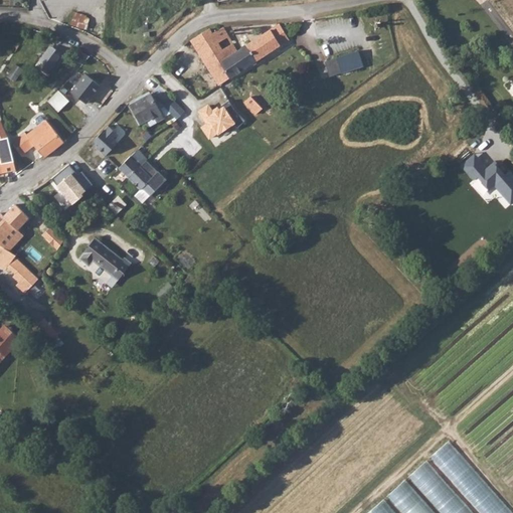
[(202,29),(189,38),(219,84),(288,39),(277,22),(236,49),(221,26),(210,32),(208,27),(202,29)]
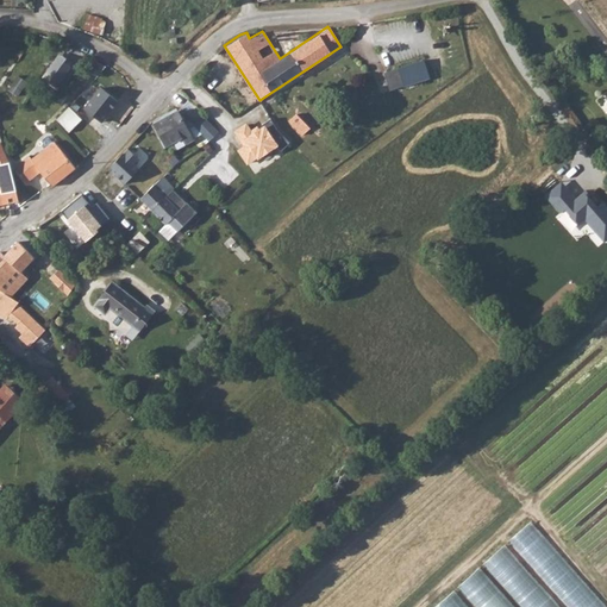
[(67,57),(62,54),(44,76),(55,83),(69,66),(64,61),(67,57)]
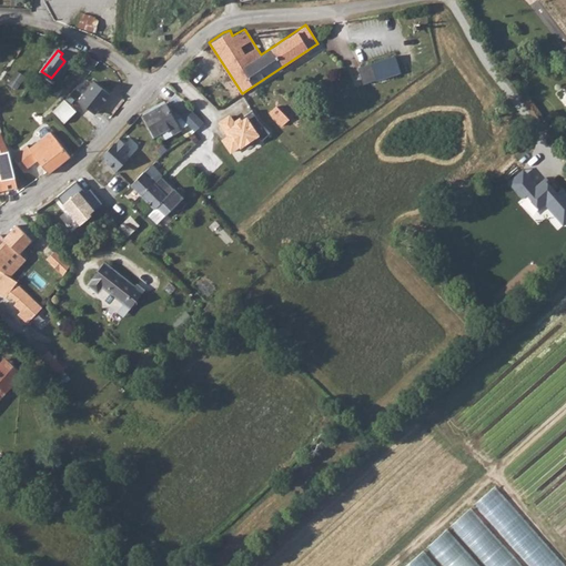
[(394,57),(357,69),(363,87),(400,74),(394,57)]
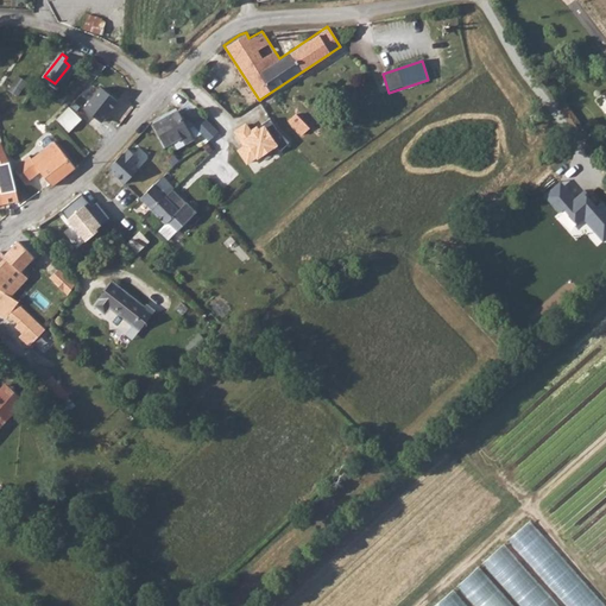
[(112,95),(103,88),(109,81),(101,74),(76,101),(93,117),(88,124),(101,137),(113,124),(99,111),(112,95)]
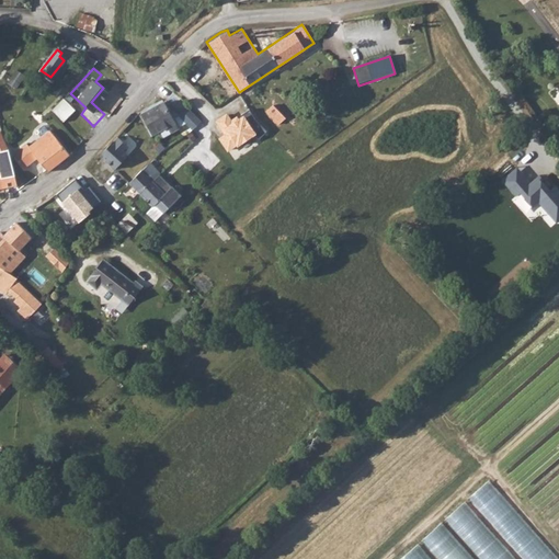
[(184,130),(186,133),(190,130),(200,122),(173,95),(163,104),(161,102),(140,112),(151,133),(158,129),(162,136),(178,127),(181,132),(184,130)]
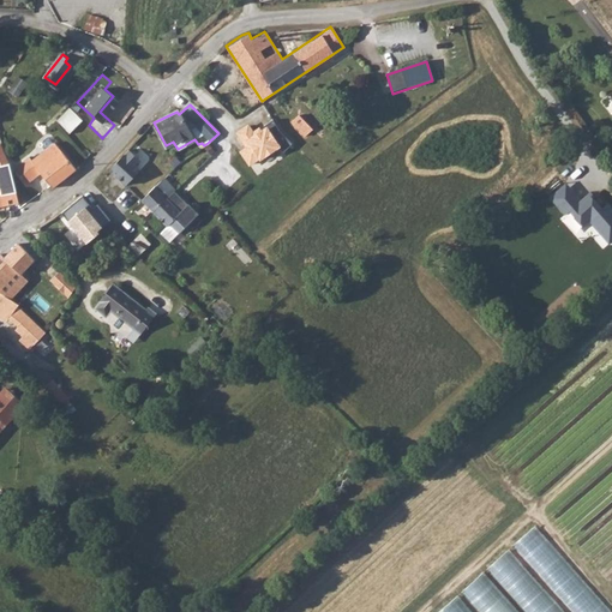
[(57,123),(69,135),(82,123),(70,109),(57,123)]
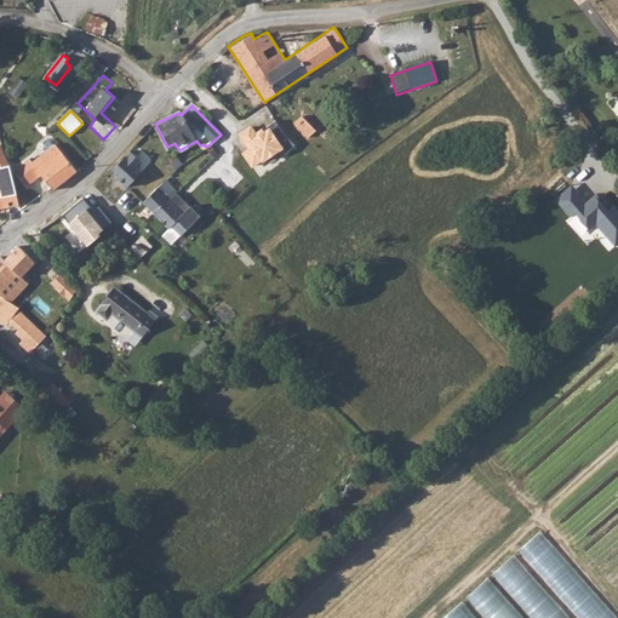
[(292,121),(308,138),(315,131),(301,115),(292,121)]
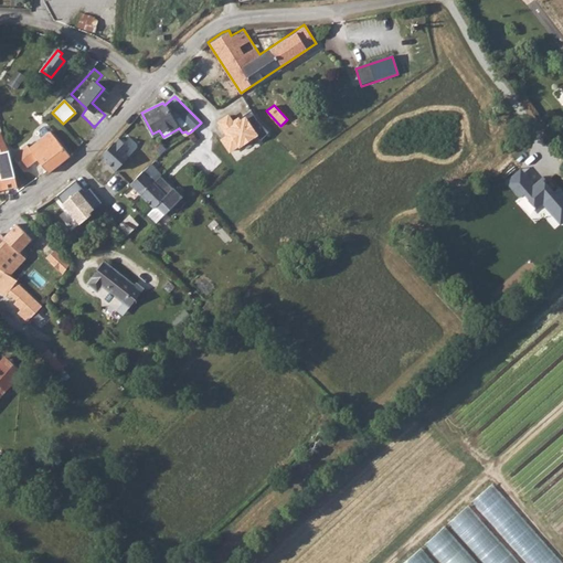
[(229,155),(264,133),(252,113),(234,123),(229,115),(215,123),(224,137),(220,140),(229,155)]
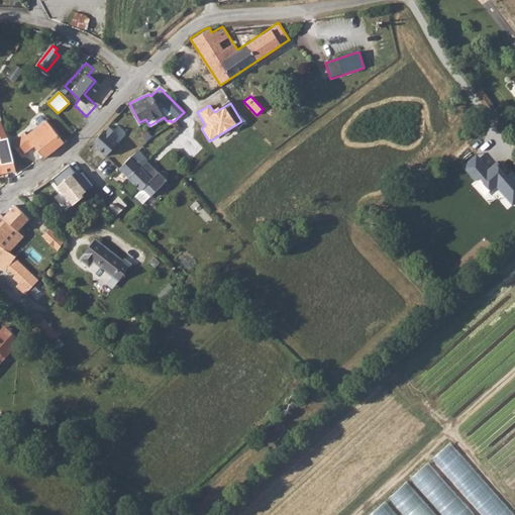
[(33,145),(44,158),(61,144),(64,142),(45,119),(26,134),(24,131),(11,141),(21,153),(33,145)]
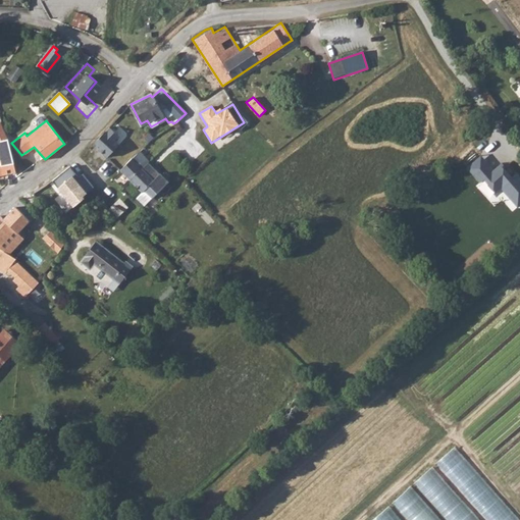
[(118,136),(108,125),(92,142),(106,155),(118,143),(114,140),(118,136)]
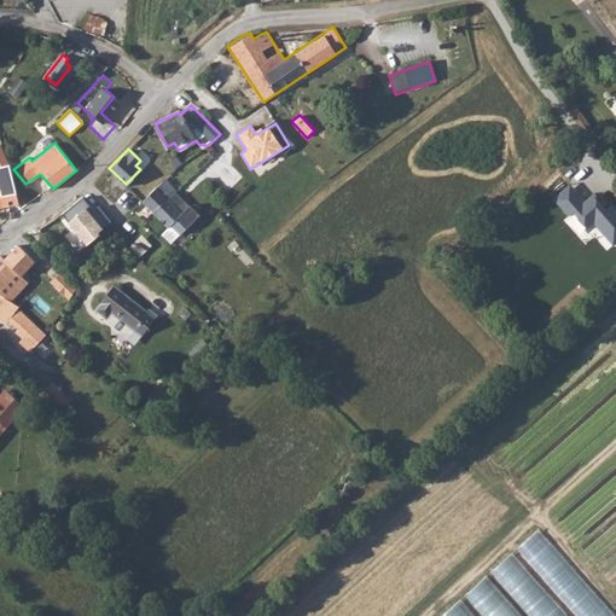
[(7,179),(0,181),(0,193),(3,204),(13,203),(7,179)]
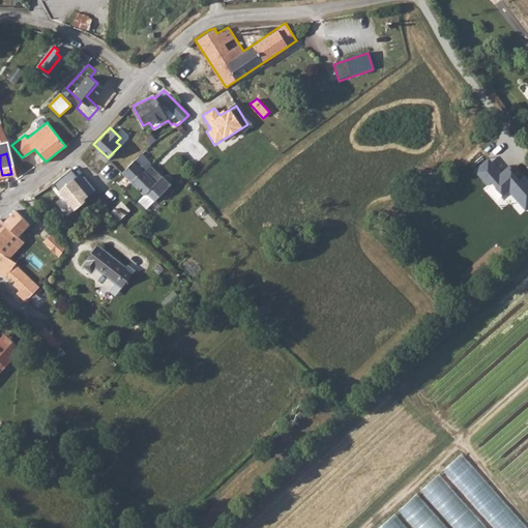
[(137,156),(121,171),(133,183),(144,171),(143,169),(146,166),(137,156)]
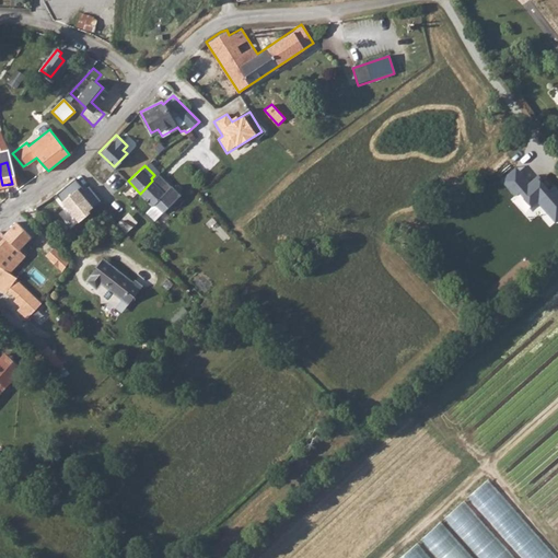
[(101,204),(89,188),(84,192),(74,179),(54,197),(77,224),(101,204)]
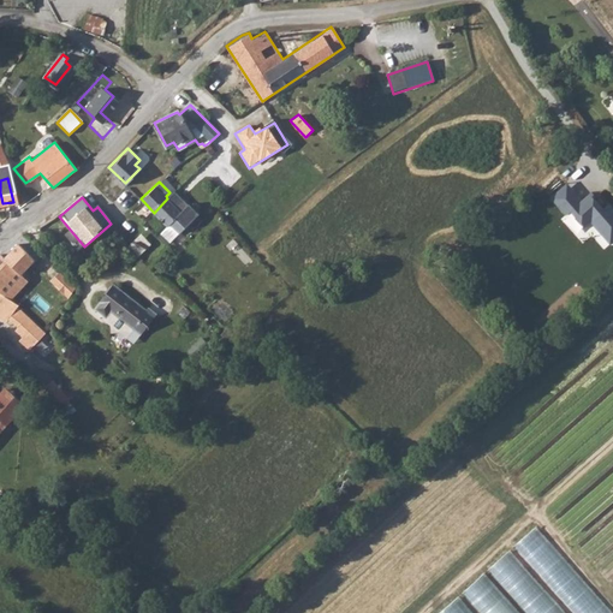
[(167,198),(154,213),(166,225),(170,222),(179,232),(195,219),(184,208),(180,212),(176,207),(167,198)]
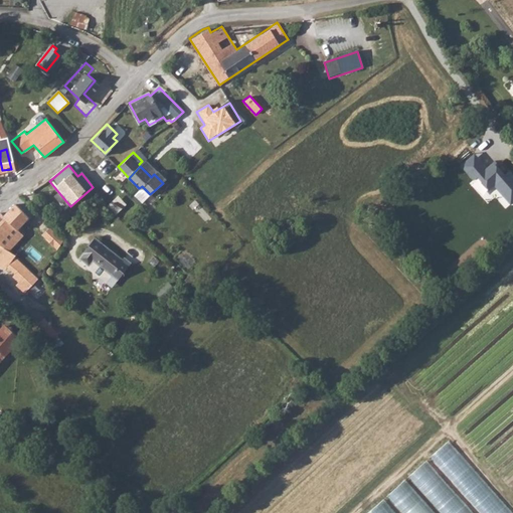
[(101,187),(93,195),(118,217),(123,213),(118,209),(121,205),(101,187)]
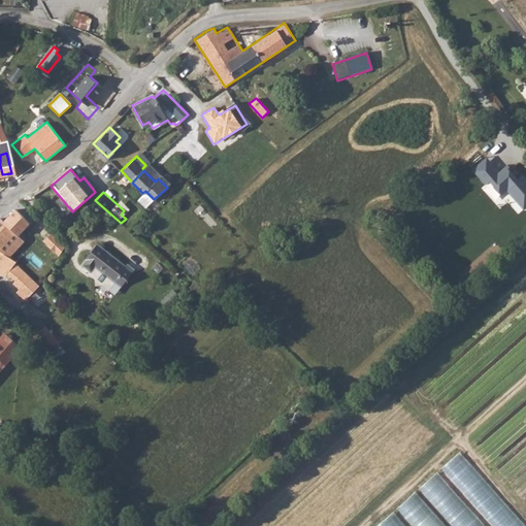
[(0,253),(4,256),(13,244),(21,237),(13,231),(28,216),(18,205),(4,221),(1,218),(0,219),(0,253)]
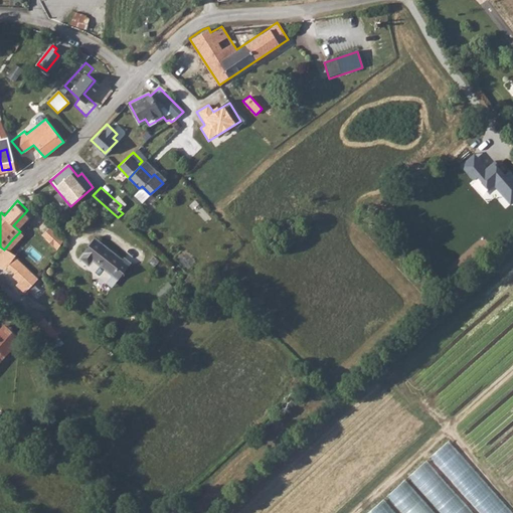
[(41,218),(34,225),(58,247),(63,240),(41,218)]
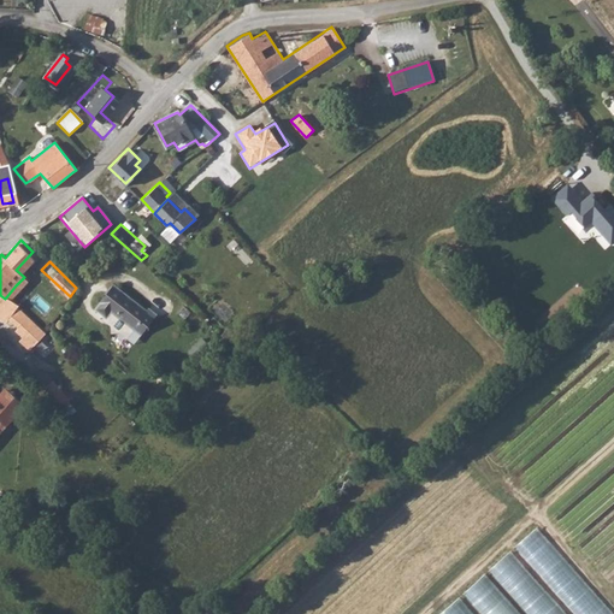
[(113,285),(95,308),(105,317),(102,320),(111,326),(111,334),(119,332),(127,337),(134,330),(141,335),(158,314),(148,307),(146,311),(113,285)]
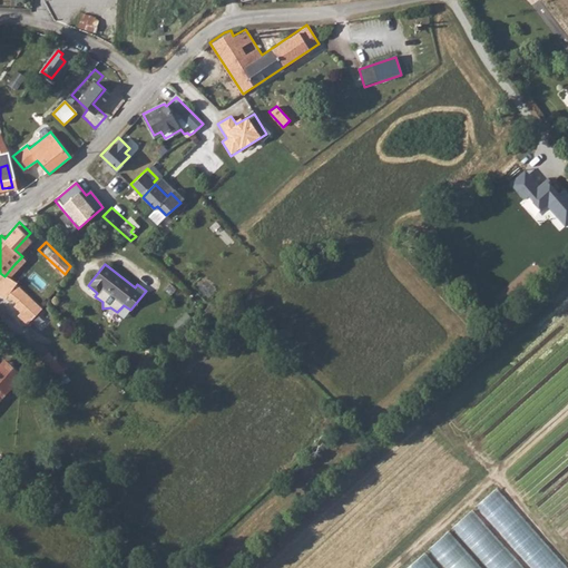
[(0,295),(5,299),(7,296),(17,303),(19,300),(26,306),(31,301),(21,290),(22,289),(5,276),(0,273),(0,295)]
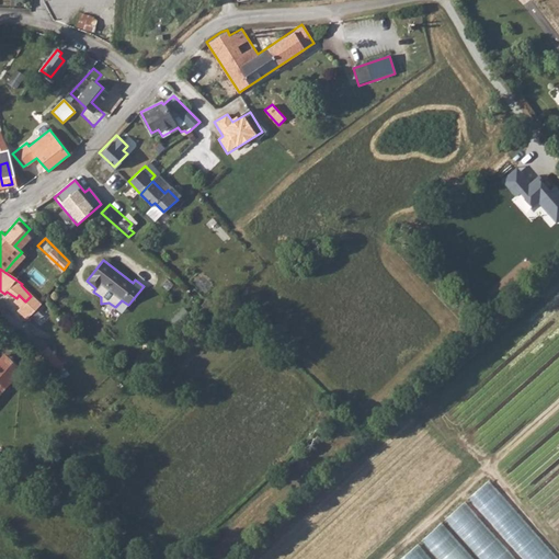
[(183,309),(171,319),(177,326),(189,316),(183,309)]
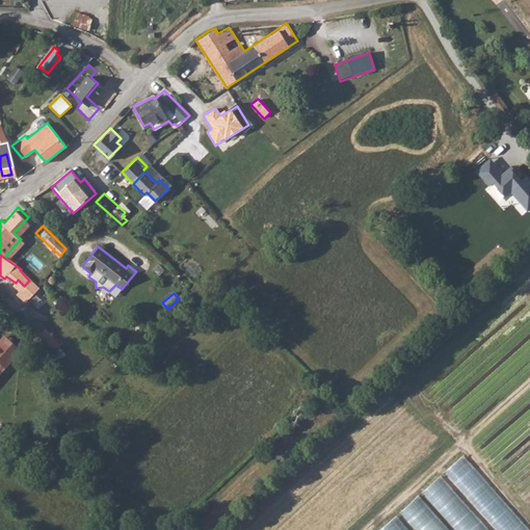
[(44,332),(35,340),(44,348),(52,341),(44,332)]
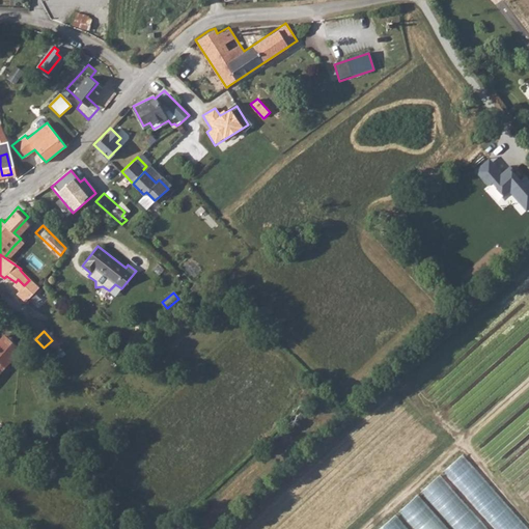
[(401,528),(393,519),(380,528),(401,528)]
